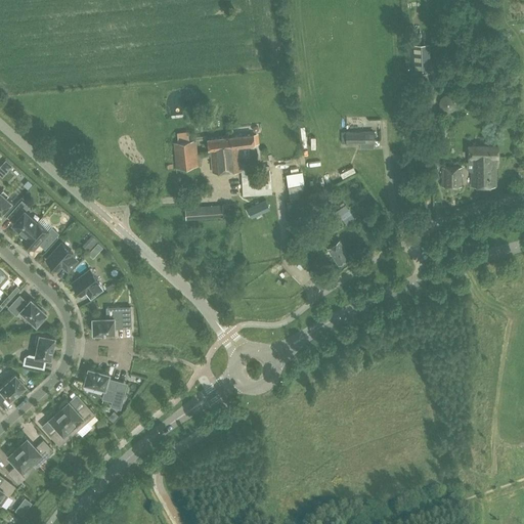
[(430,71),(428,44),(409,45),(410,72),(430,71)]
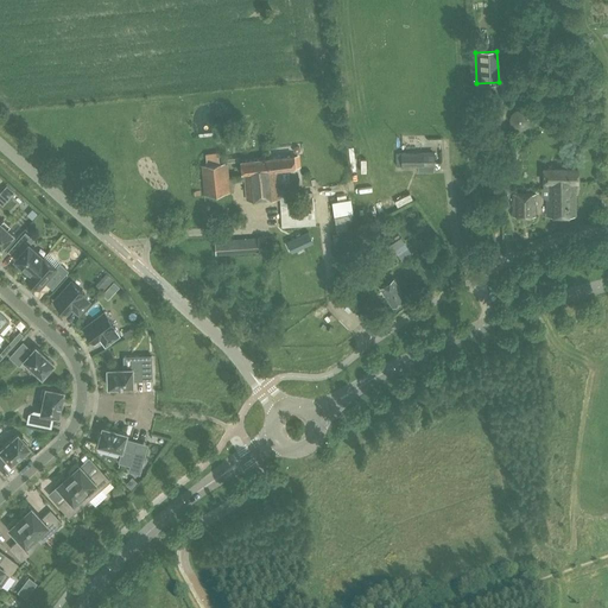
[(525,112),(520,111),(515,112),(512,115),(510,119),(511,125),(514,128),(519,130),(524,128),(527,126),(530,120),(529,115),(525,112)]
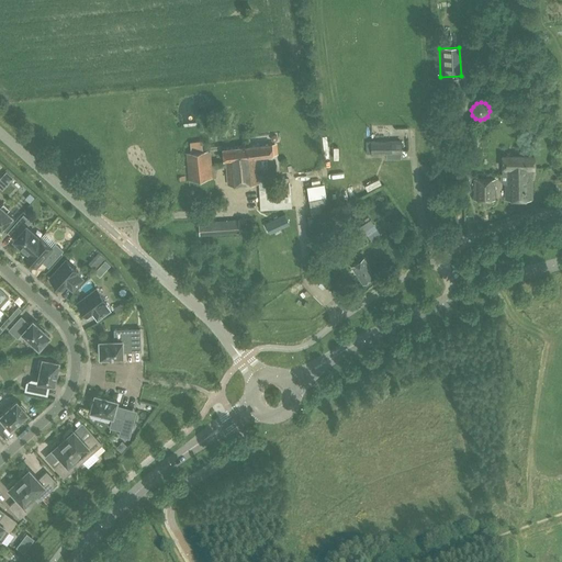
[(214,119),(205,120),(206,131),(215,130),(214,119)]
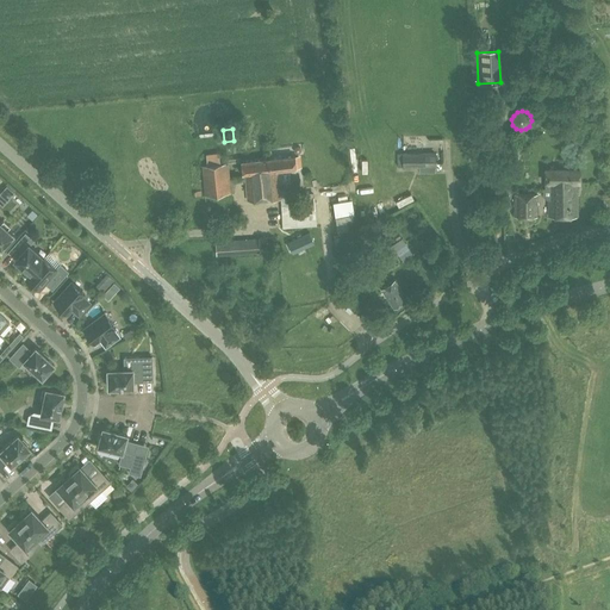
[(201,165),(205,195),(231,192),(228,162),(213,163),(212,148),(199,149),(201,165)]
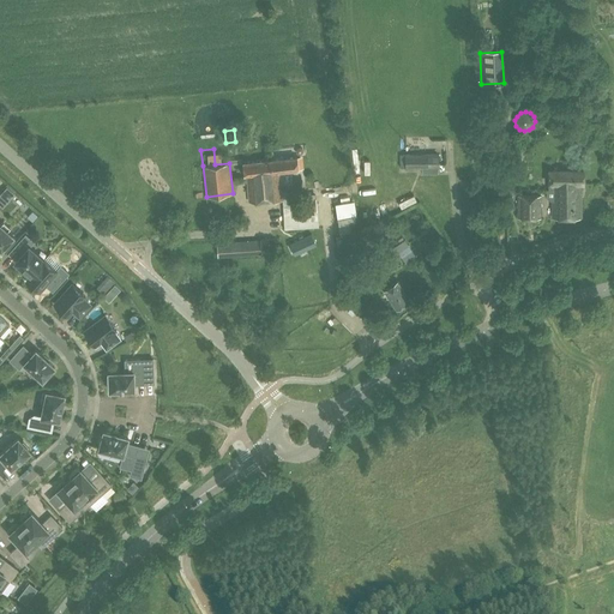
[(399,154),(401,167),(422,167),(422,173),(438,173),(438,154),(399,154)]
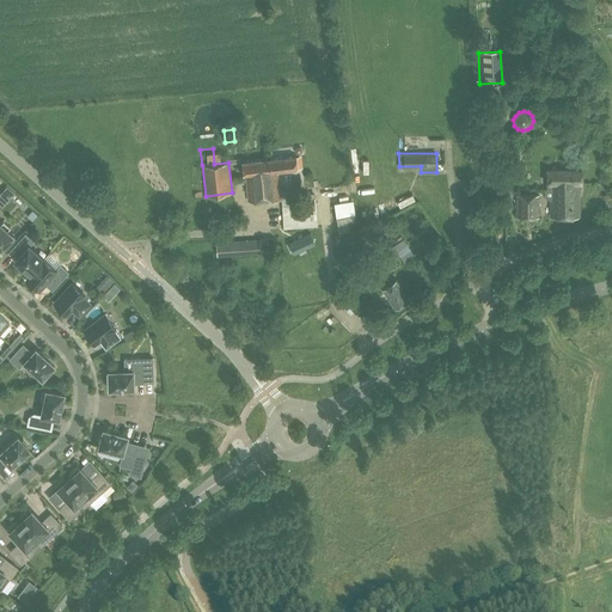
[(295,155),(270,158),(274,199),(281,199),(279,170),(297,169),(295,155)]
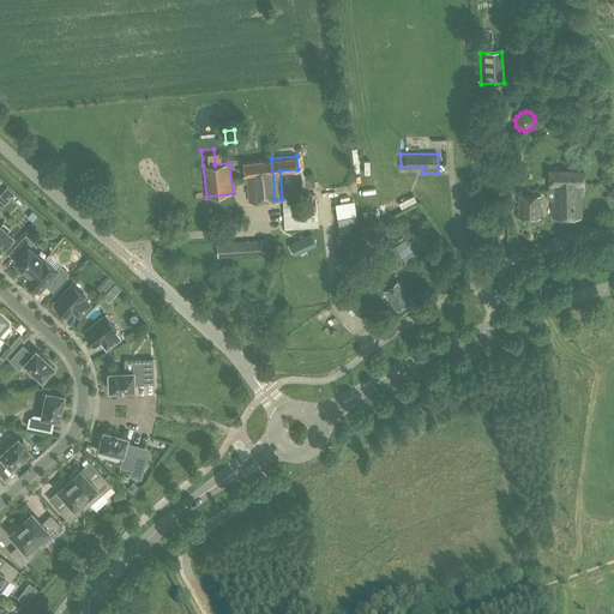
[(275,199),(271,158),(244,161),(245,174),(247,174),(250,202),(254,202),(275,199)]
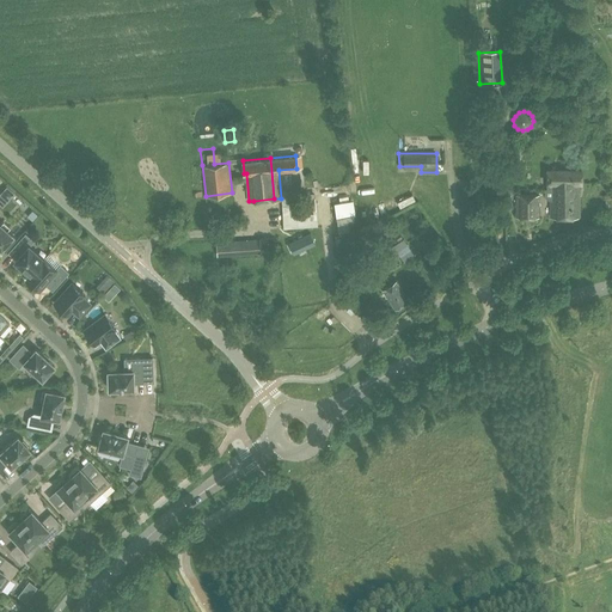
[(579,182),(581,182),(581,167),(546,169),(546,188),(548,188),(550,187),(554,187),(556,188),(561,188),(561,182),(579,182)]
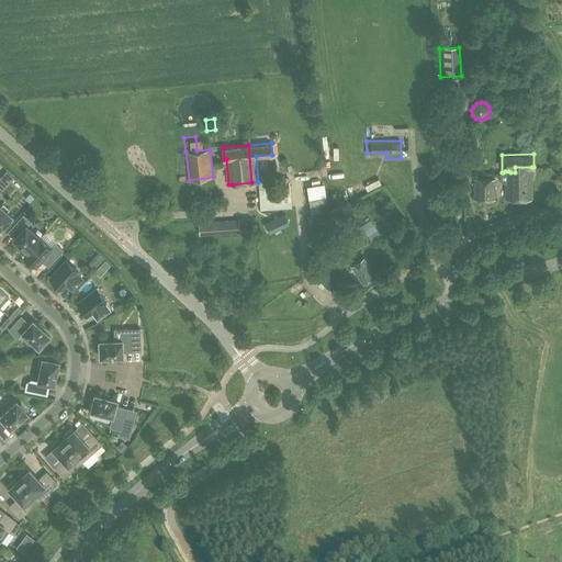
[(532,199),(531,167),(515,167),(515,172),(510,172),(508,171),(505,171),(503,172),(502,172),(499,175),(501,180),(505,183),(505,199),(532,199)]
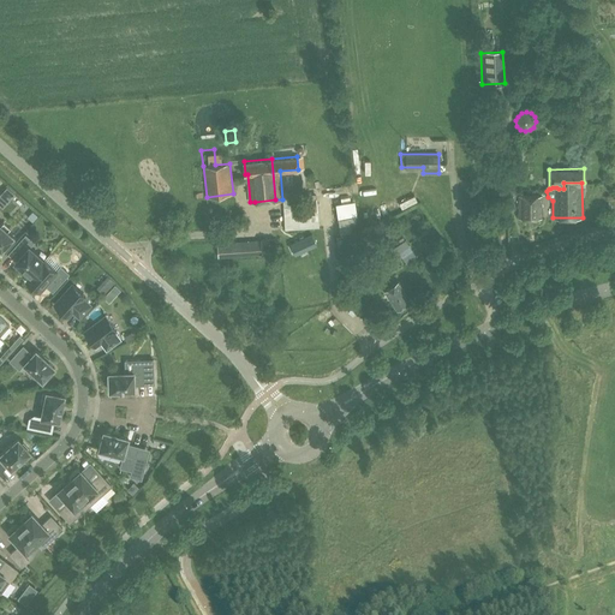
[(351,189),(332,189),(332,197),(338,197),(338,203),(351,203),(351,189)]
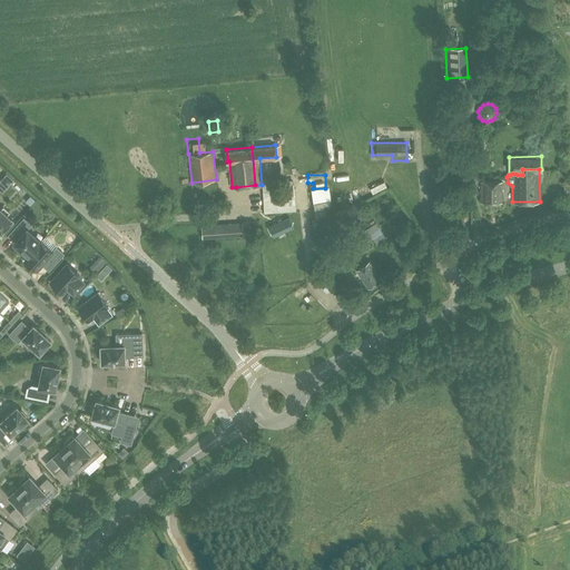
[(374,192),(390,186),(385,177),(371,183),(374,192)]
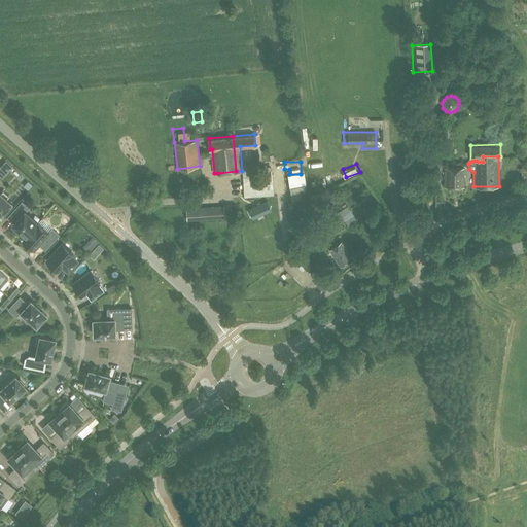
[(445,168),(444,186),(464,186),(464,167),(445,168)]
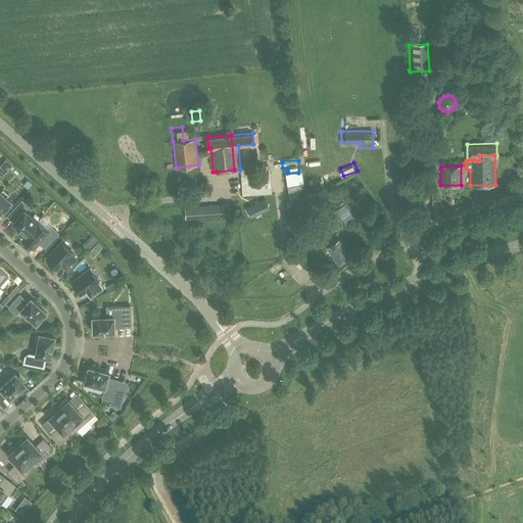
[(28,180),(24,185),(28,188),(32,184),(28,180)]
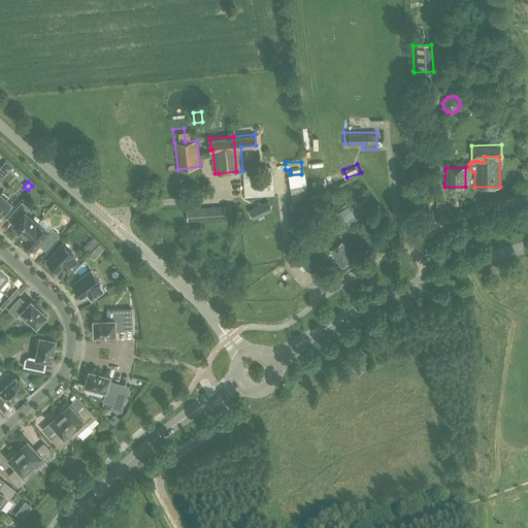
[(273,183),(243,185),(244,197),(274,194),(273,183)]
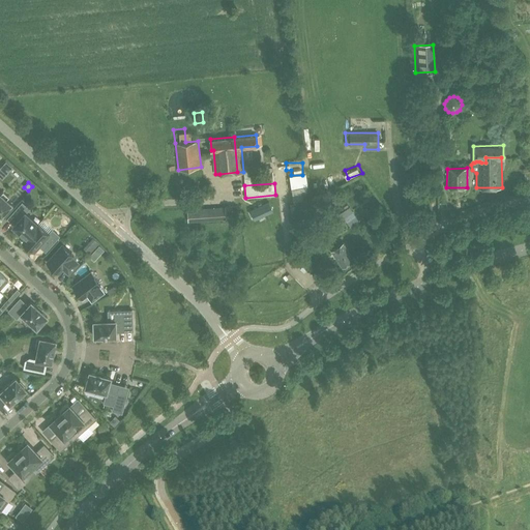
[(0,214),(1,215),(11,204),(6,200),(9,197),(3,190),(0,194),(0,214)]
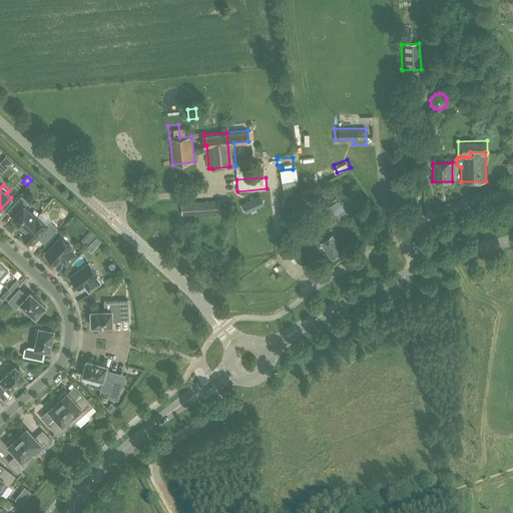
[(278,196),(280,207),(295,196),(294,194),(278,196)]
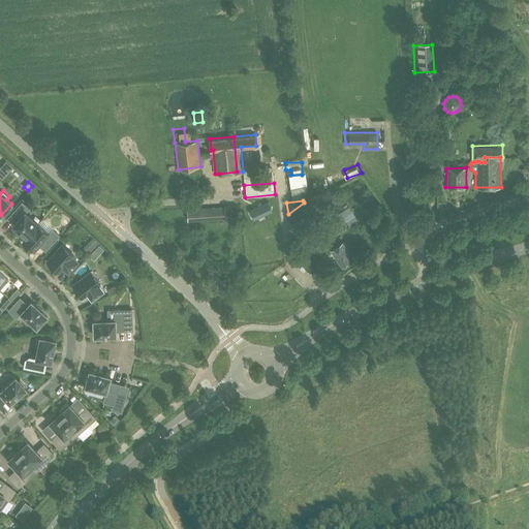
[(254,219),(273,211),(268,201),(249,210),(254,219)]
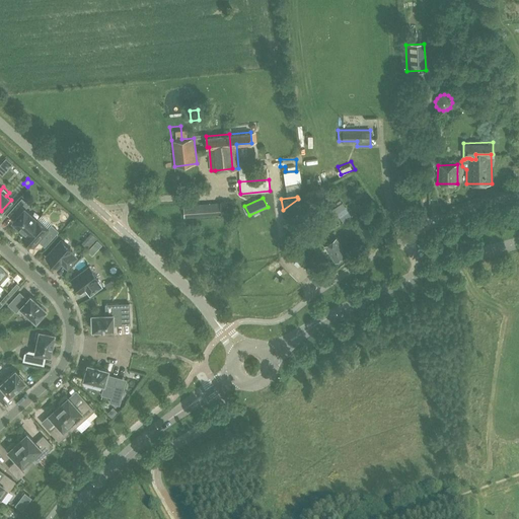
[(22,235),(22,236),(36,219),(25,209),(28,205),(21,199),(10,211),(14,215),(11,219),(13,220),(12,221),(25,232),(22,235)]
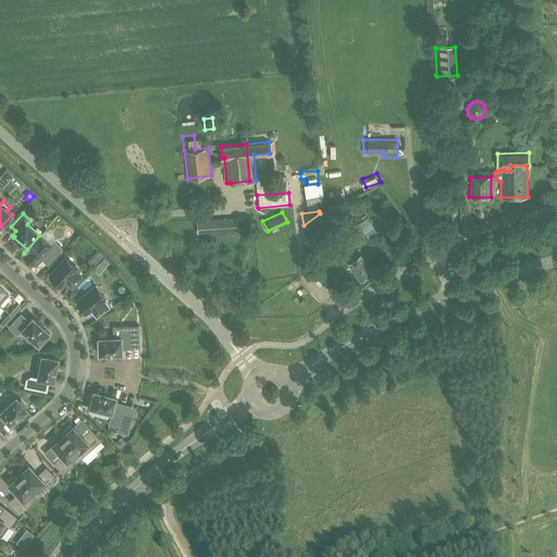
[(224,217),(201,219),(197,219),(198,233),(229,231),(237,231),(236,217),(224,217)]
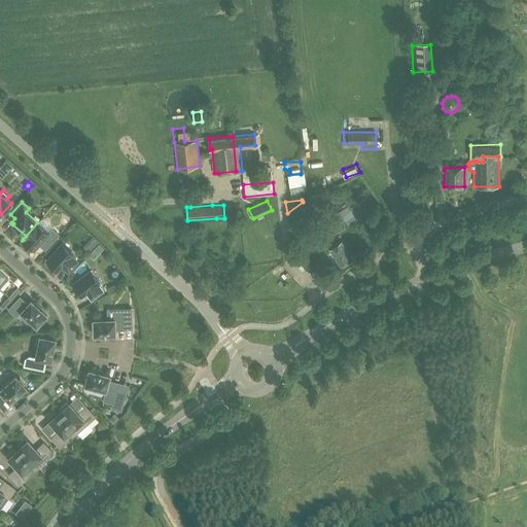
[(332,215),(338,221),(352,212),(347,205),(332,215)]
